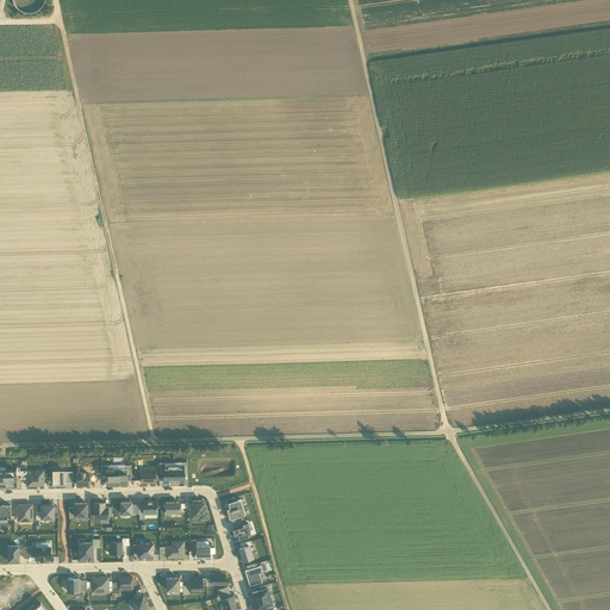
[(163,473),(163,483),(169,483),(174,483),(174,466),(165,466),(163,466),(163,473)]
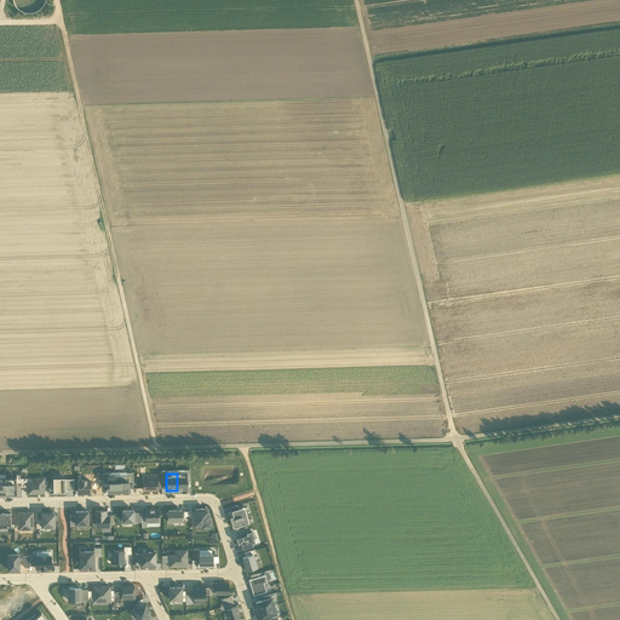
[(187,481),(187,474),(185,474),(177,474),(177,491),(182,491),(187,491),(187,481)]
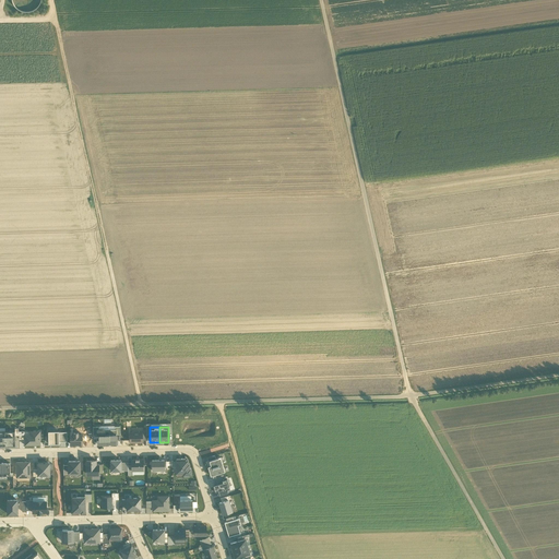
[(97,435),(97,443),(117,443),(117,438),(117,435),(117,430),(117,429),(115,429),(109,429),(109,431),(109,435),(105,435),(105,431),(105,429),(104,429),(98,429),(97,429),(97,435)]
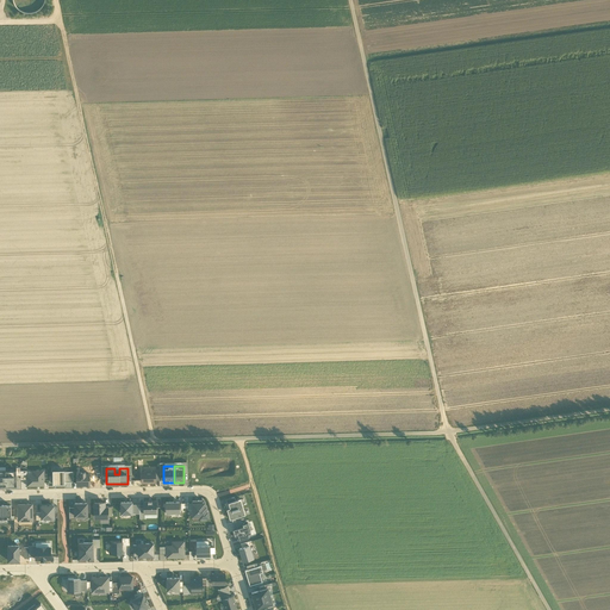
[(53,485),(62,484),(62,483),(64,483),(64,472),(64,470),(53,471),(53,485)]
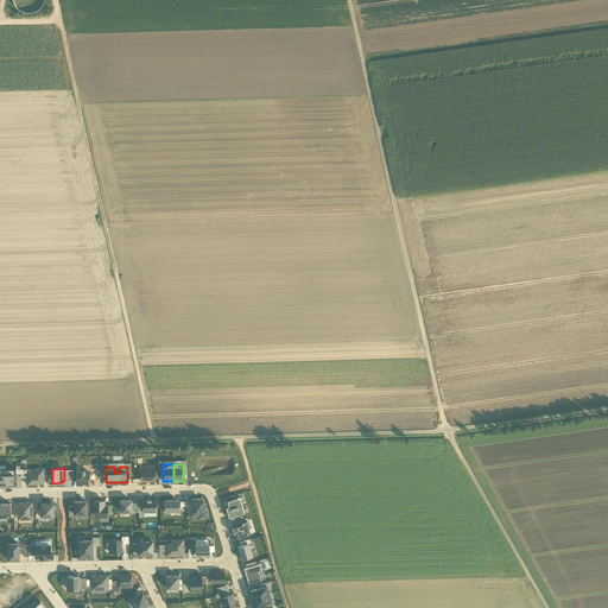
[(17,474),(17,469),(6,469),(6,485),(17,485),(17,474)]
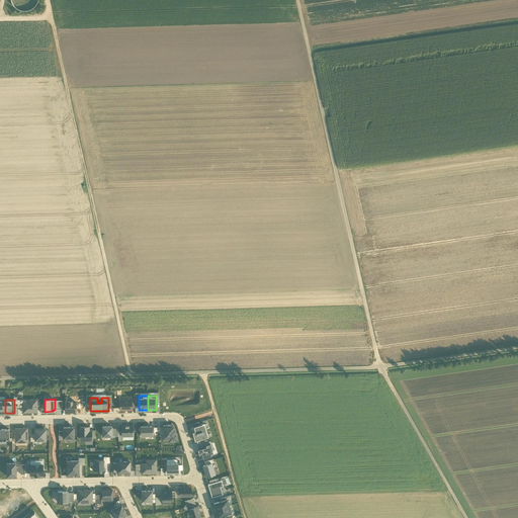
[(37,400),(30,400),(30,403),(28,403),(22,404),(22,407),(23,413),(37,413),(37,400)]
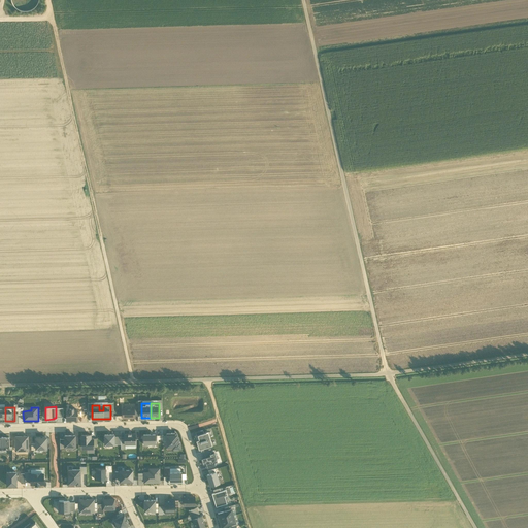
[(126,408),(123,408),(123,418),(134,417),(134,416),(134,408),(131,408),(131,407),(126,407),(126,408)]
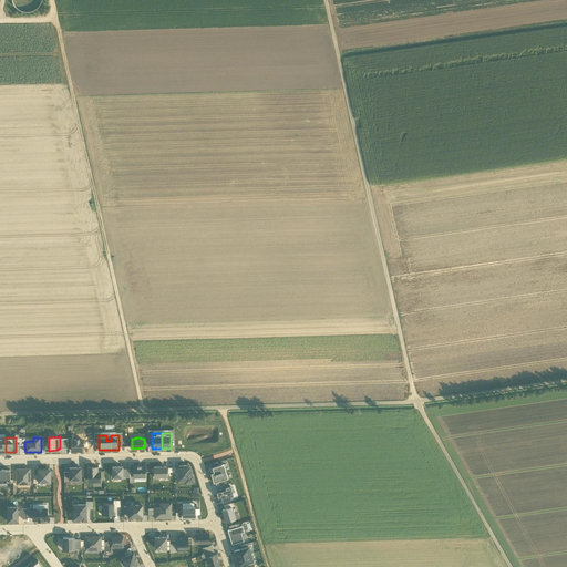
[(75,441),(71,441),(72,451),(83,450),(83,440),(80,441),(80,440),(75,440),(75,441)]
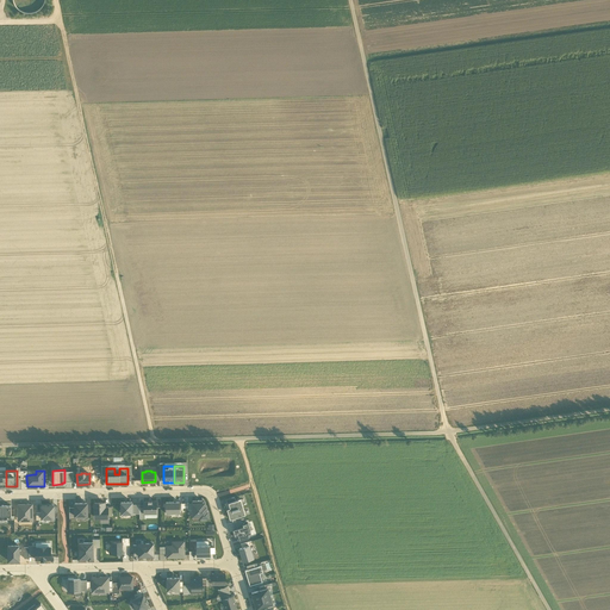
[(226,503),(224,504),(229,520),(231,518),(237,517),(240,516),(246,514),(241,499),(235,500),(232,502),(226,503)]
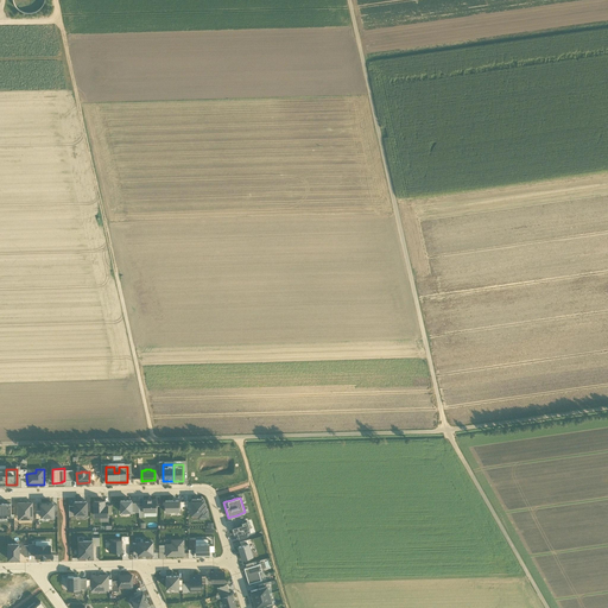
[(191,500),(191,501),(192,512),(192,514),(200,514),(200,515),(207,515),(207,510),(206,510),(206,505),(204,505),(204,501),(201,501),(201,499),(197,499),(197,500),(191,500)]
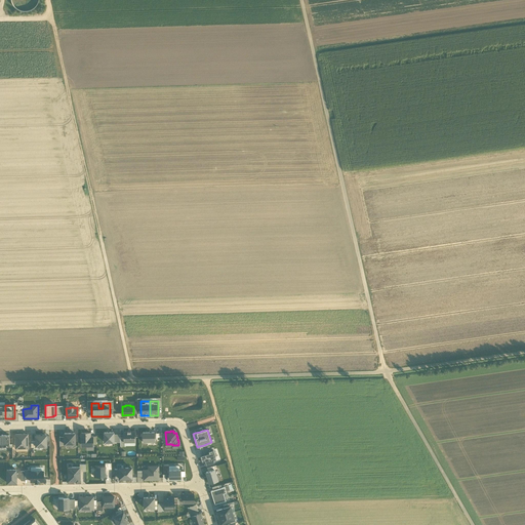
[(113,442),(114,442),(114,434),(114,432),(104,432),(104,442),(108,442),(113,442)]
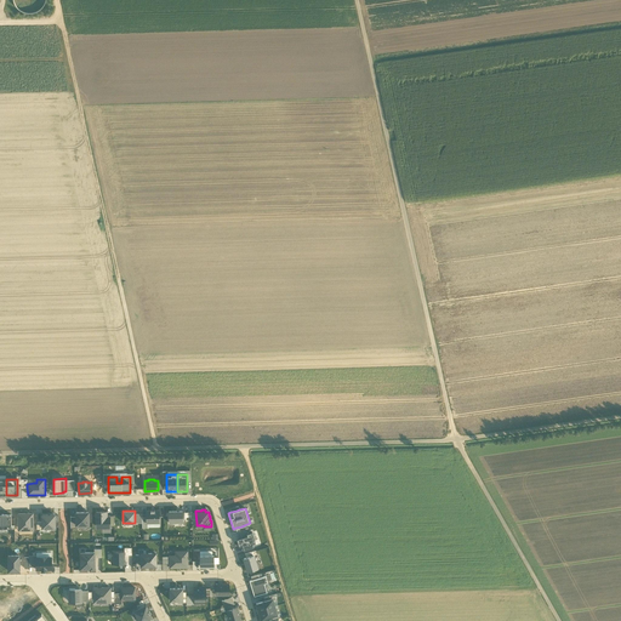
[(159,511),(147,511),(147,517),(147,523),(159,523),(159,511)]
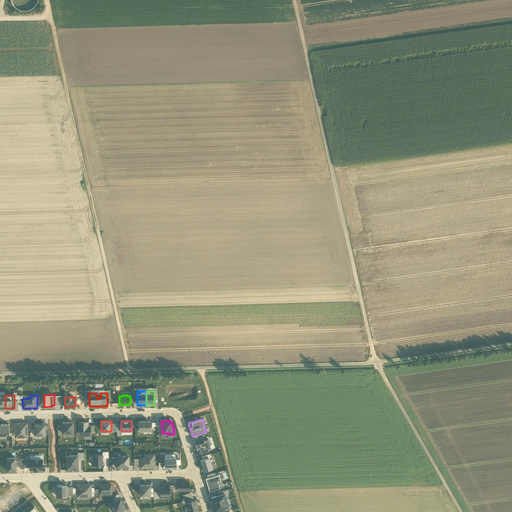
[(139,422),(139,430),(144,430),(151,430),(150,421),(139,422)]
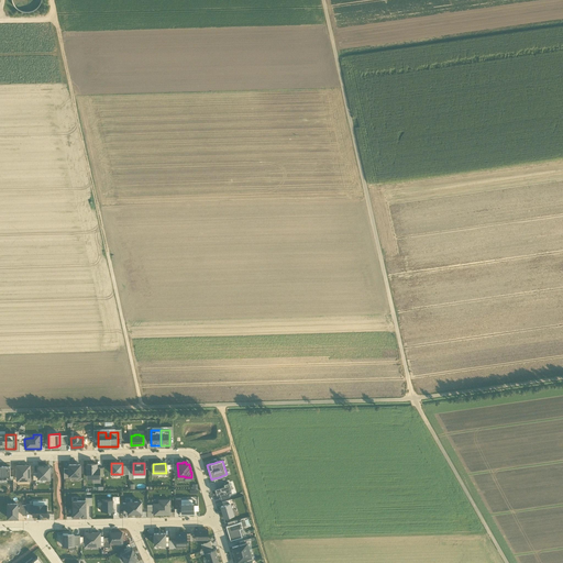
[(80,464),(69,464),(69,468),(69,476),(80,475),(80,464)]
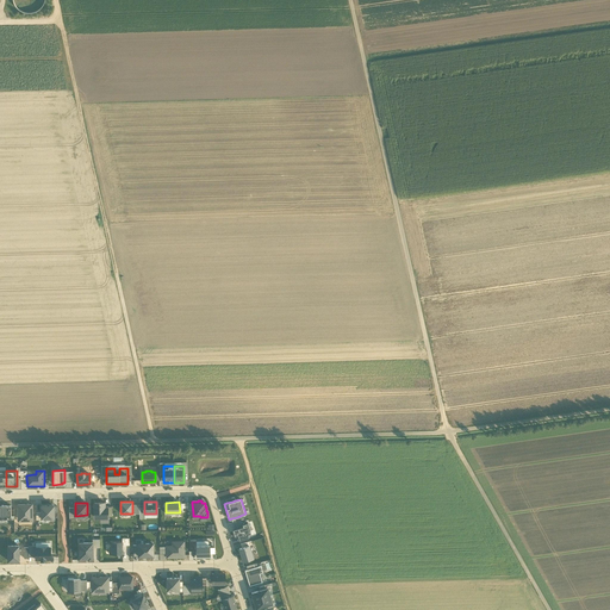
[(105,503),(94,503),(94,517),(101,517),(101,518),(109,518),(109,517),(107,510),(105,510),(105,506),(105,503)]
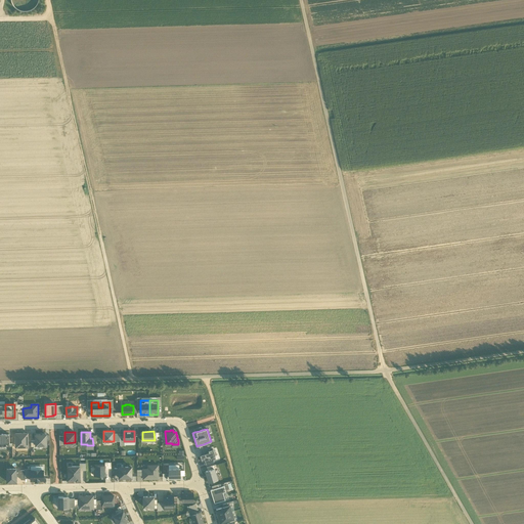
[(9,434),(5,434),(2,434),(0,433),(0,443),(2,443),(2,446),(6,446),(6,444),(9,444),(9,438),(9,434)]
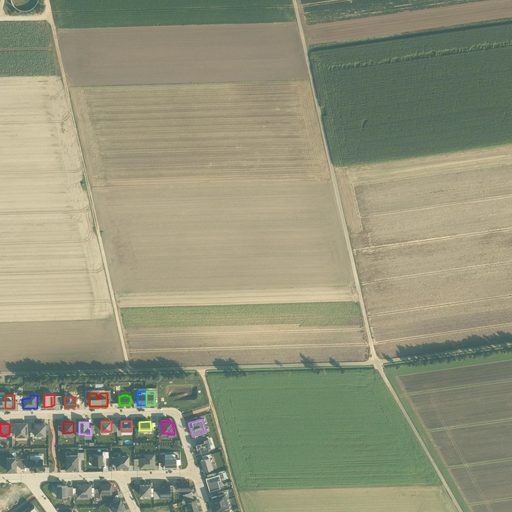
[(27,423),(15,424),(15,434),(18,434),(18,437),(27,437),(27,423)]
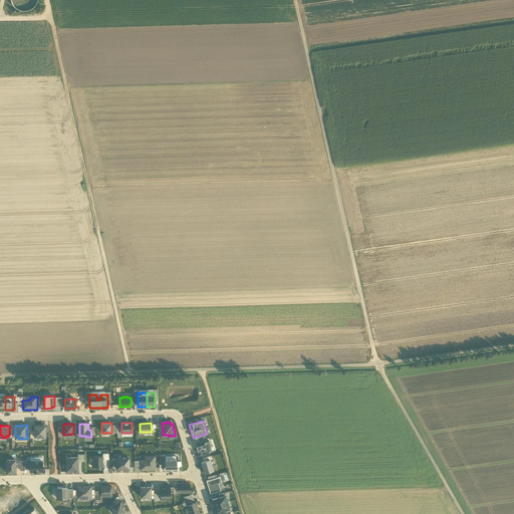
[(45,426),(35,427),(35,432),(35,437),(41,437),(41,439),(45,439),(45,426)]
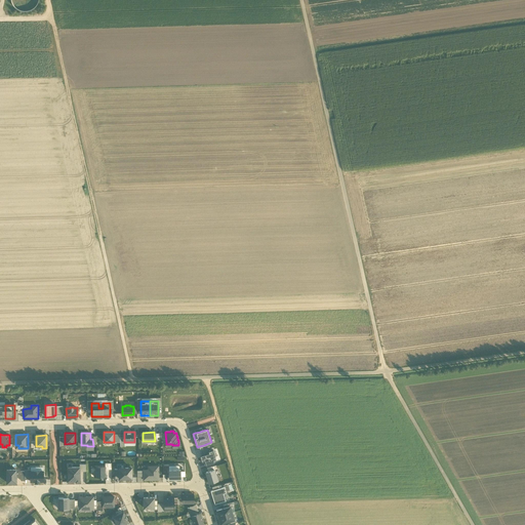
[(208,451),(211,450),(209,446),(207,447),(205,447),(201,449),(202,454),(209,453),(208,451)]
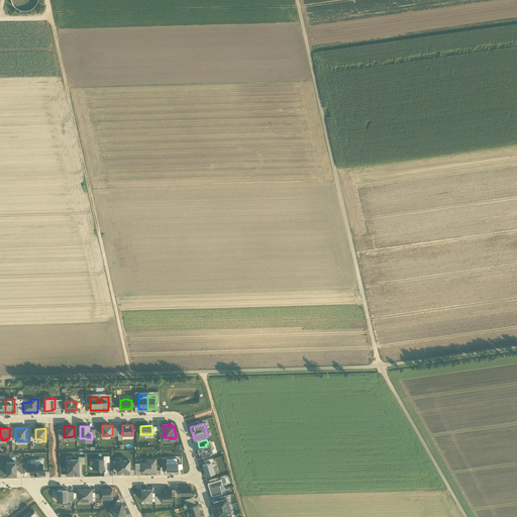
[(197,448),(199,454),(202,453),(203,457),(211,455),(210,452),(212,451),(210,442),(208,443),(205,444),(206,446),(199,447),(197,448)]
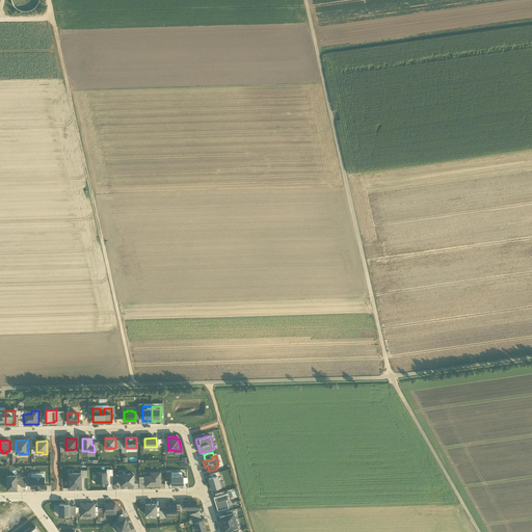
[(145,483),(145,486),(153,485),(155,485),(161,485),(160,472),(154,472),(154,476),(145,476),(145,477),(145,483)]
